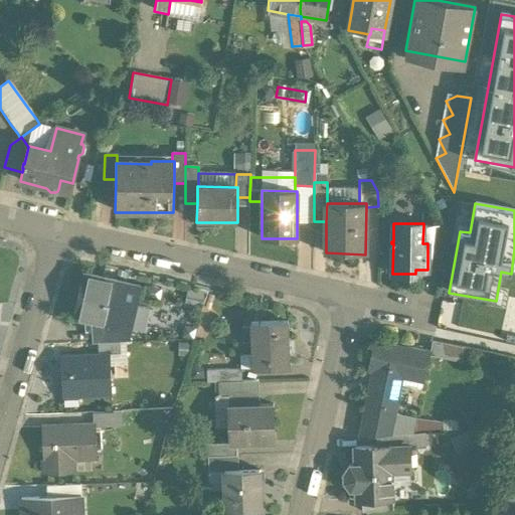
[(442,226),(423,226),(422,243),(427,243),(427,258),(441,258),(442,226)]
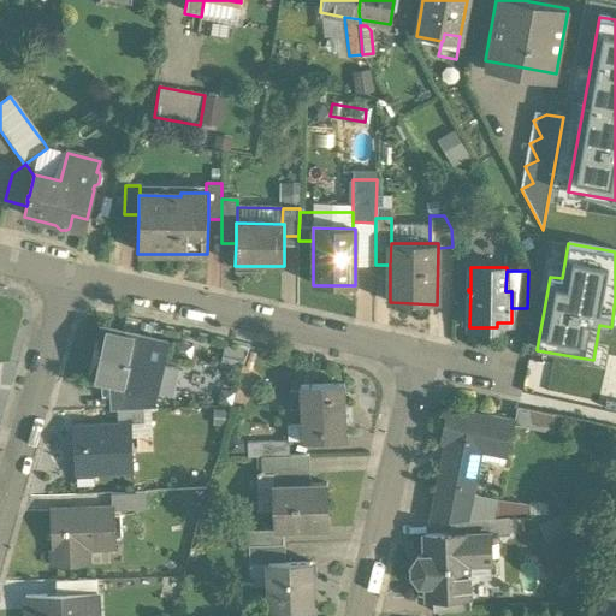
[(166,344),(100,330),(89,381),(111,386),(155,396),(166,344)]
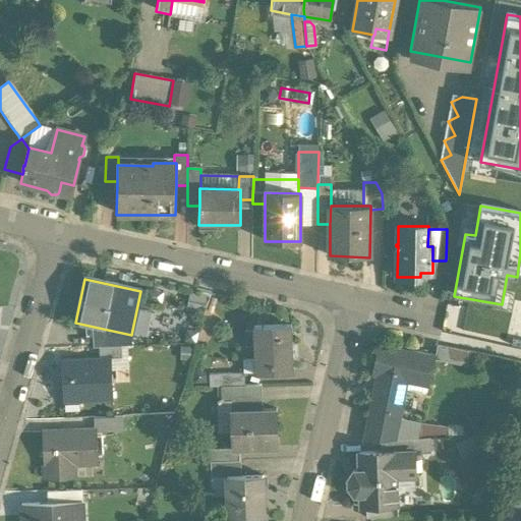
[(191,290),(187,306),(206,311),(210,295),(191,290)]
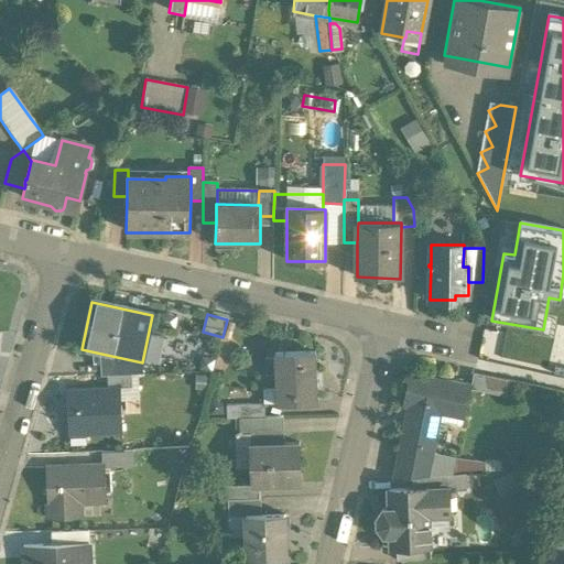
[(314,353),(275,355),(275,377),(277,388),(282,388),(282,404),(316,403),(314,353)]
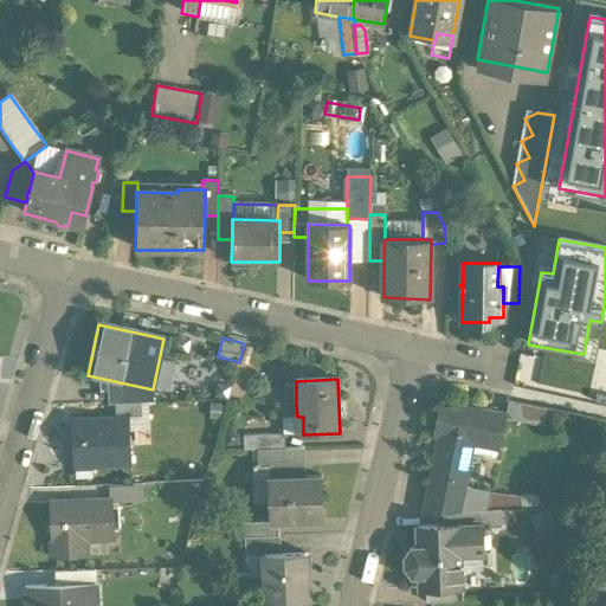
[(109,380),(110,404),(115,404),(141,403),(149,403),(153,389),(109,380)]
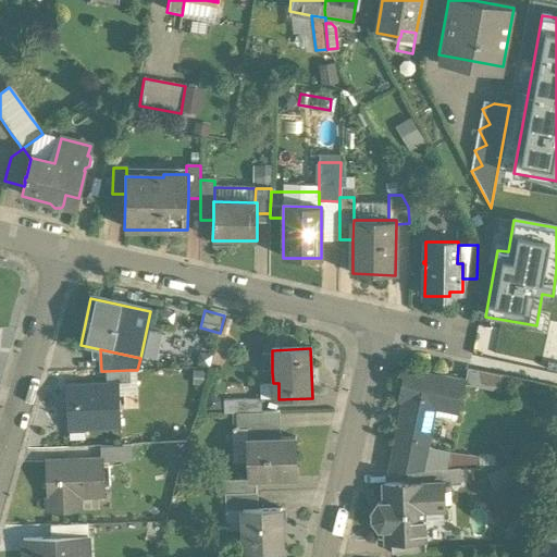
[(130,370),(106,371),(106,384),(119,383),(131,383),(130,370)]
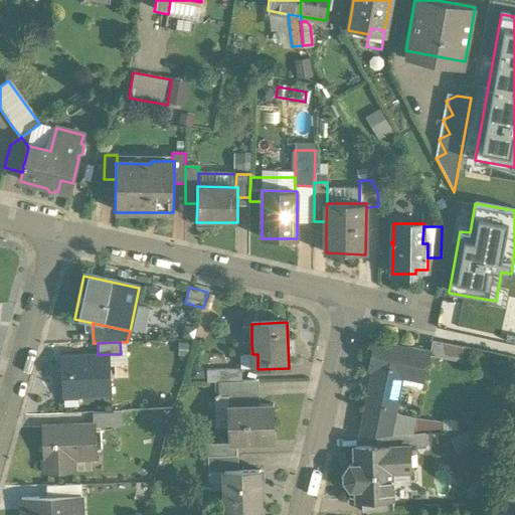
[(428,352),(374,342),(369,370),(373,370),(365,410),(393,416),(402,371),(423,375),(428,352)]
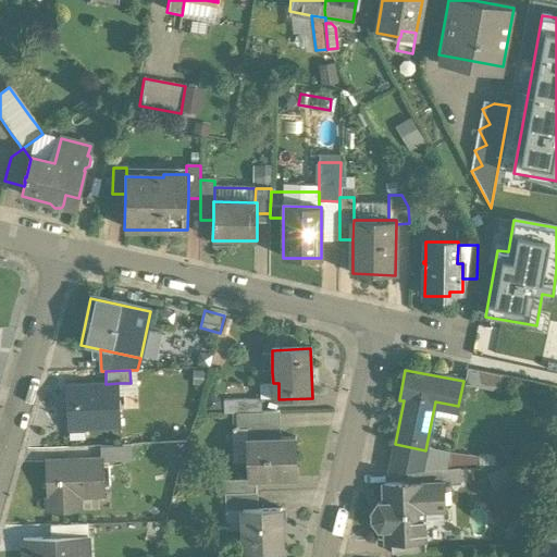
[(255,372),(256,400),(260,400),(273,400),(273,383),(272,372),(255,372)]
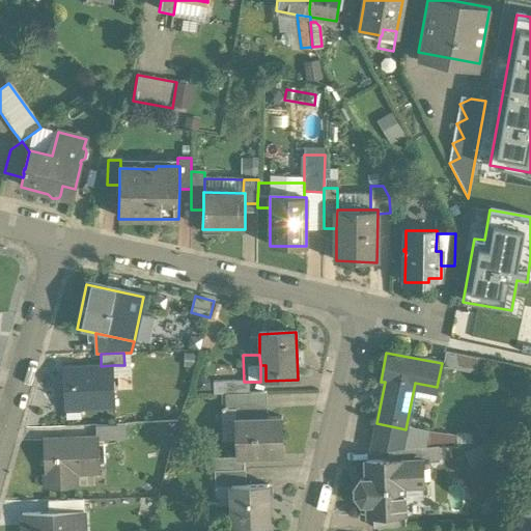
[(101,366),(62,367),(64,403),(80,402),(81,409),(115,407),(113,365),(101,366)]
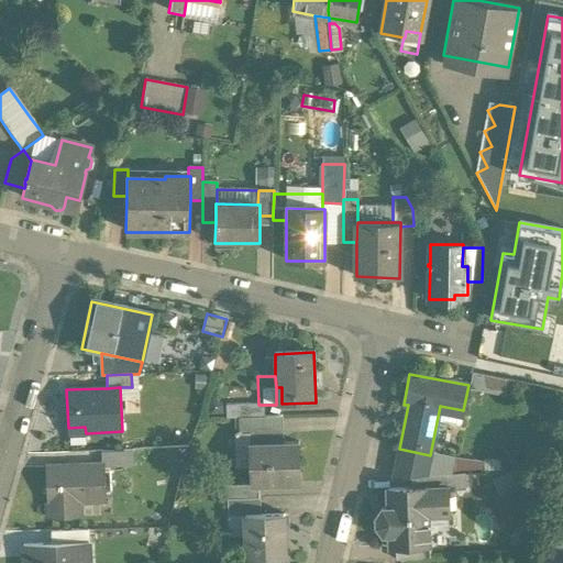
[(239,406),(239,419),(264,417),(263,405),(258,405),(239,406)]
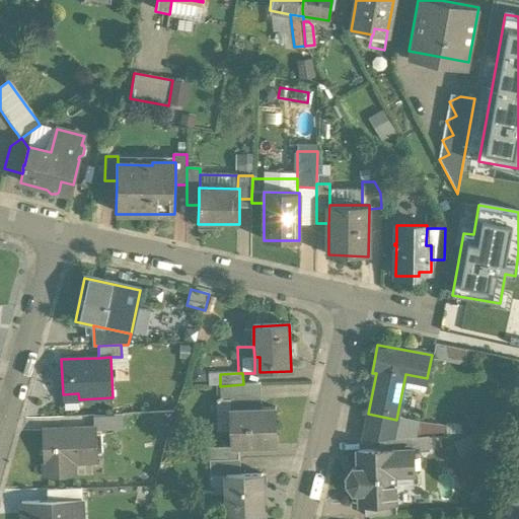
[(211,386),(220,386),(220,374),(210,374),(211,386)]
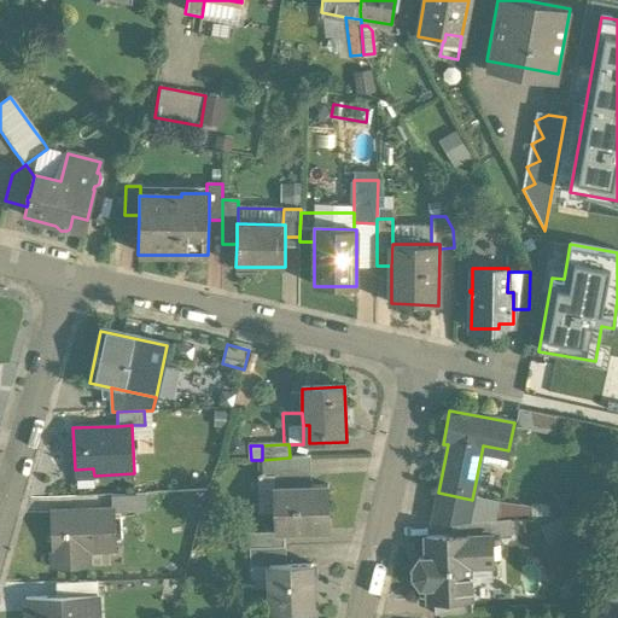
[(262,460),(262,478),(273,477),(297,477),(296,458),(290,458),(262,460)]
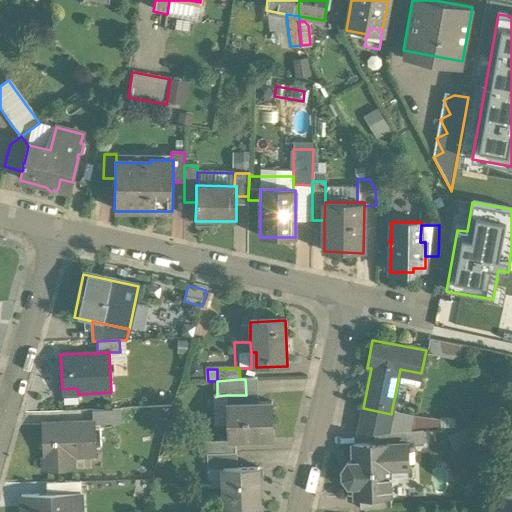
[(246,395),(246,404),(259,403),(258,379),(245,379),(246,395)]
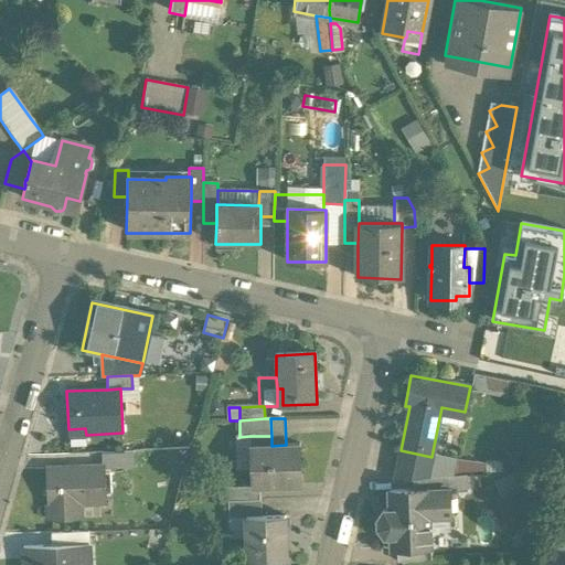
[(236,472),(251,471),(251,446),(249,436),(240,437),(235,437),(236,472)]
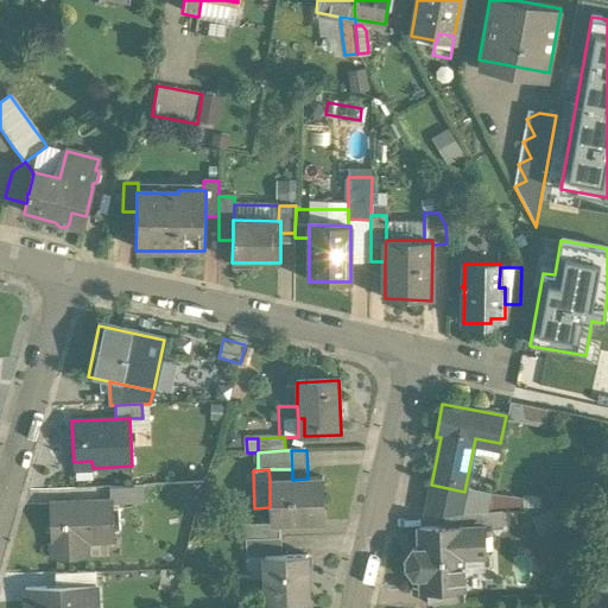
[(292,469),(268,469),(270,480),(292,480),(292,469)]
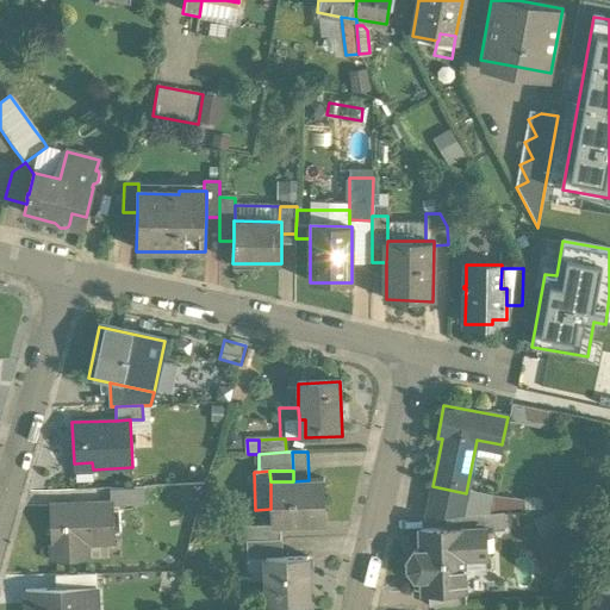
[(293,481),(271,481),(271,509),(272,527),(281,527),(324,524),(323,480),(309,480),(293,481)]
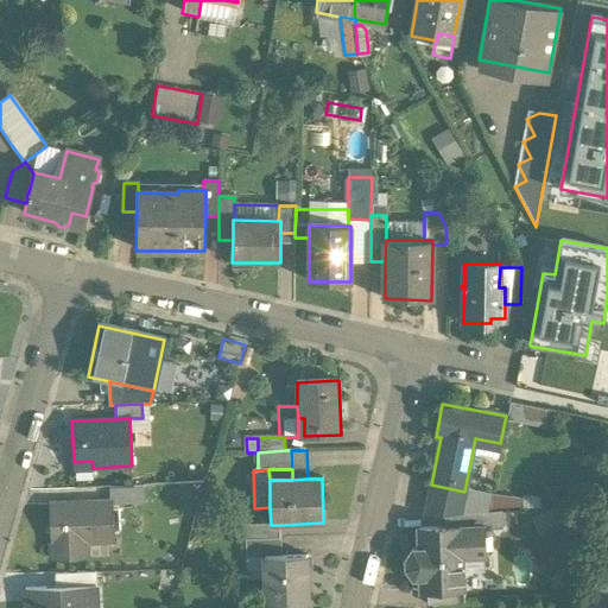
[(464,492),(431,485),(424,517),(445,515),(461,514),(460,514),(464,492)]
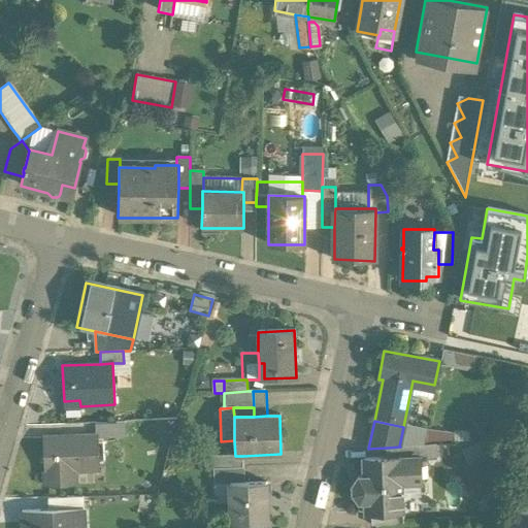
[(125,423),(95,424),(95,436),(97,436),(97,438),(125,437),(125,423)]
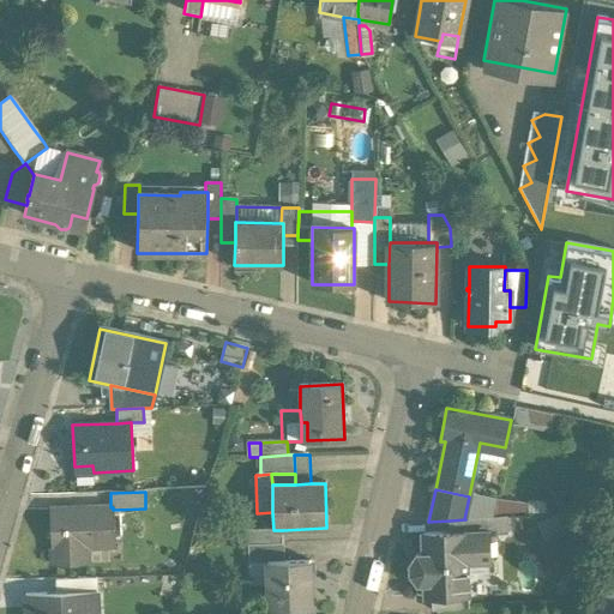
[(494,501),(469,497),(464,519),(465,519),(487,518),(493,518),(494,501)]
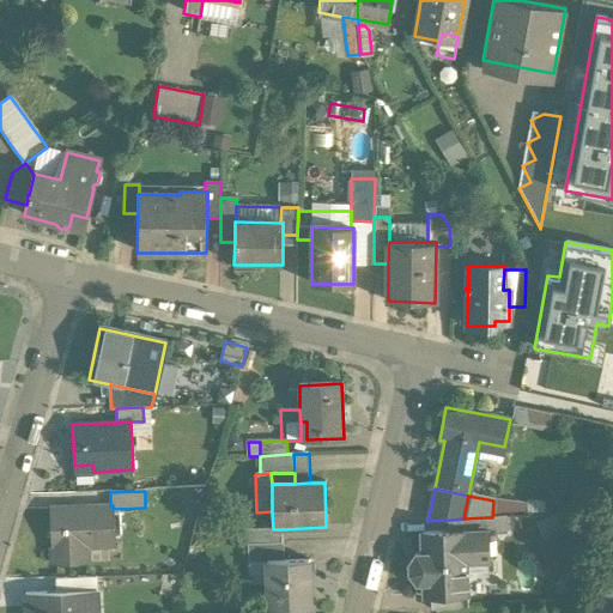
[(110,507),(50,509),(53,564),(82,563),(82,547),(114,546),(113,509),(113,507),(110,507)]
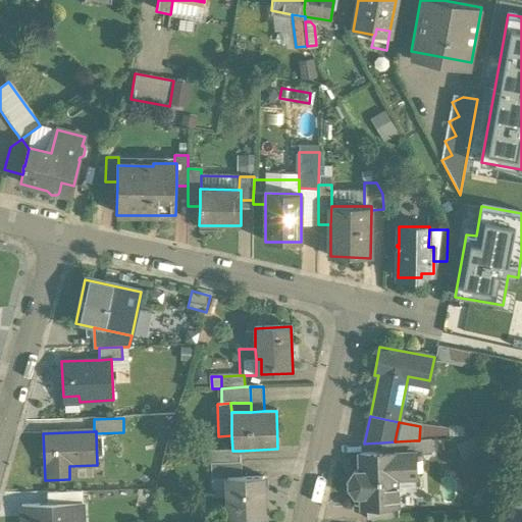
[(414,440),(396,441),(382,442),(381,454),(414,453),(414,440)]
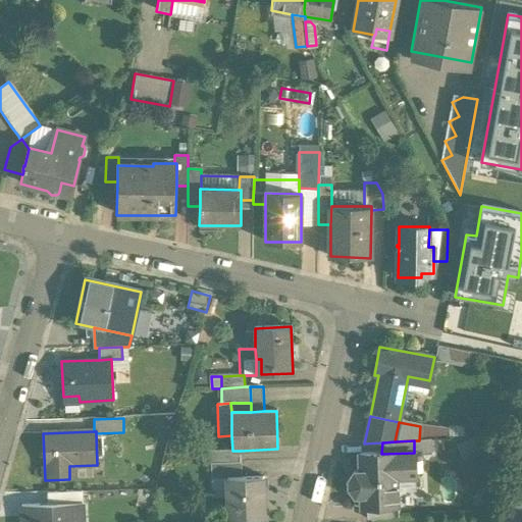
[(232,451),(210,452),(211,464),(241,463),(241,451),(232,451)]
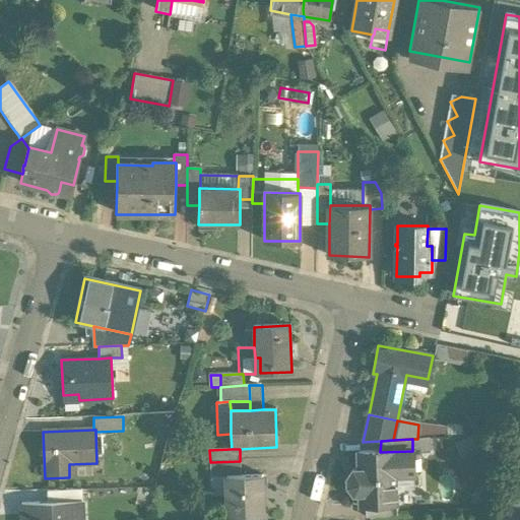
[(380,452),(358,453),(358,470),(359,495),(359,506),(365,506),(396,505),(395,491),(395,477),(412,476),(413,476),(412,451),(380,452)]
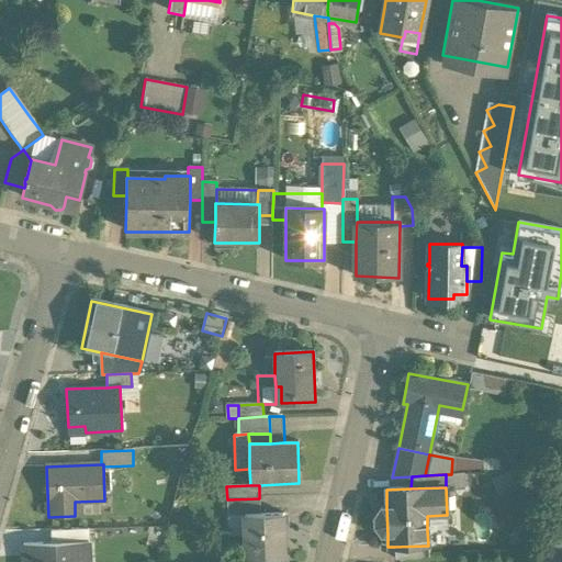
[(259,498),(227,499),(227,516),(246,516),(260,515),(259,498)]
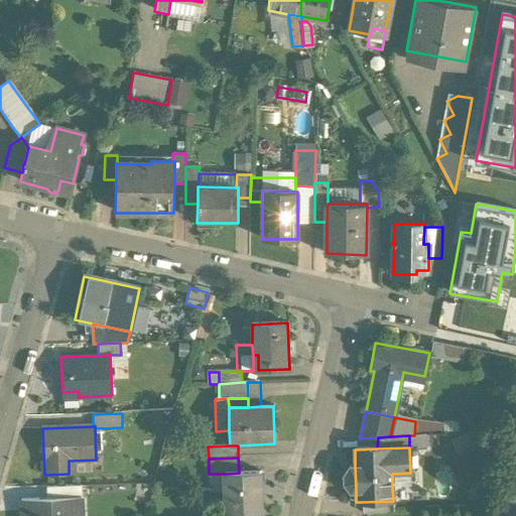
[(355,467),(350,468),(345,476),(345,483),(351,491),(356,491),(355,467)]
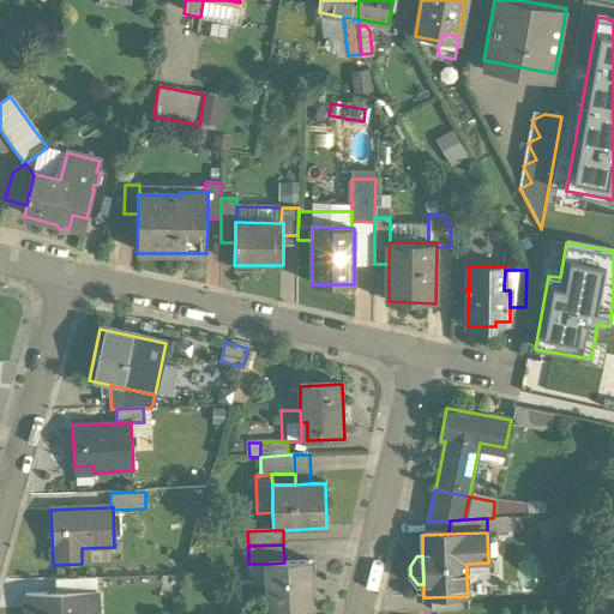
[(284,563),(269,564),(270,611),(311,609),(308,561),(284,563)]
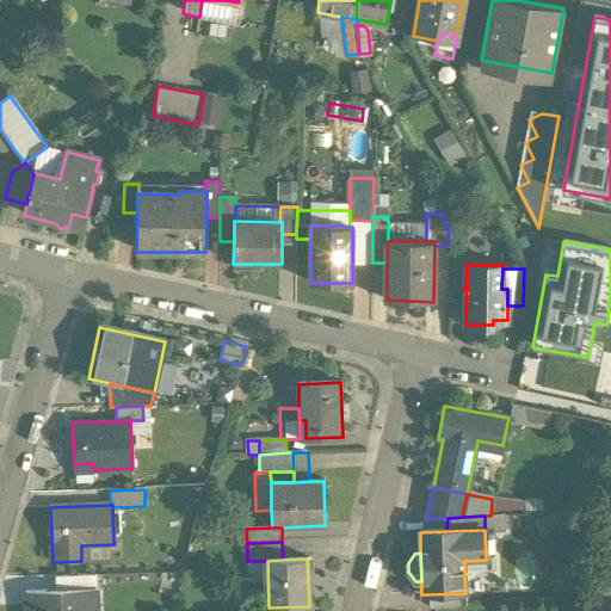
[(485,560),(464,561),(464,576),(486,575),(485,560)]
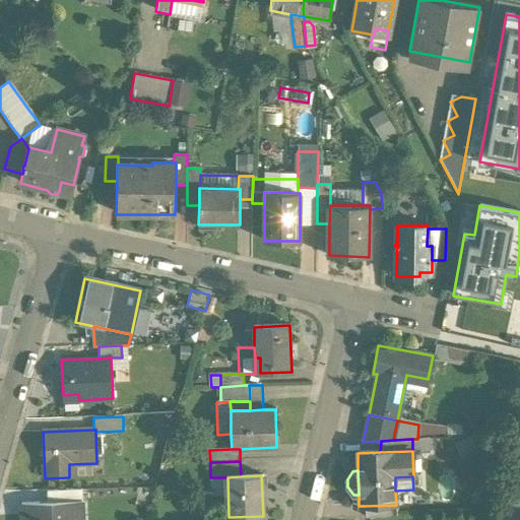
[(82,490),(48,491),(48,504),(82,503),(82,490)]
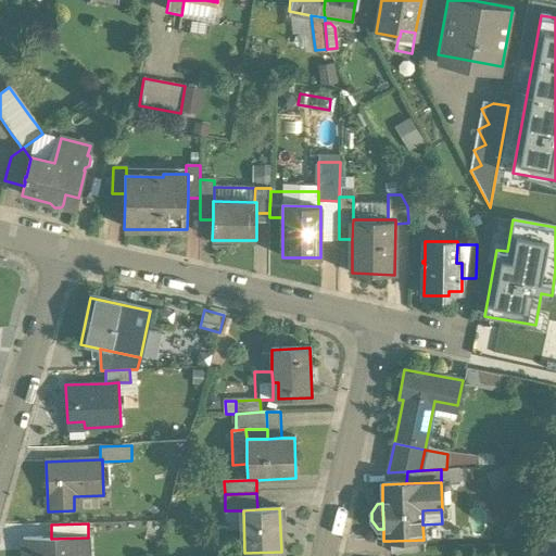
[(51,539),(23,540),(24,555),(89,555),(88,538),(51,539)]
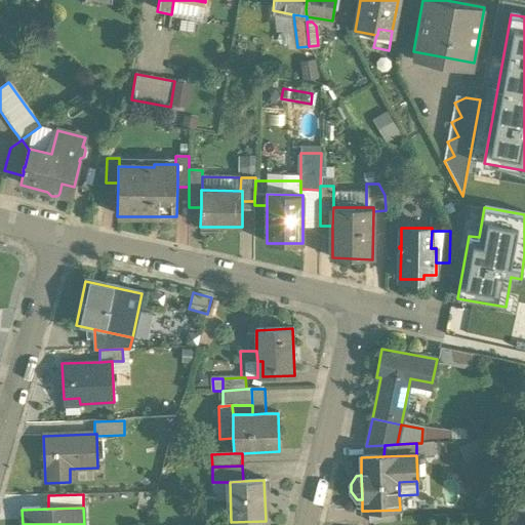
[(400,510),(368,511),(369,523),(400,522),(400,510)]
